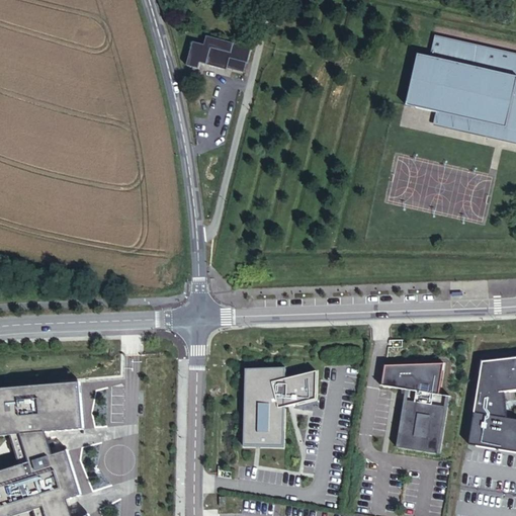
[(250,48),(203,34),(201,45),(188,40),(182,64),(195,68),(197,62),(223,69),(224,66),(236,70),(239,61),(245,63),(247,63),(250,48)]
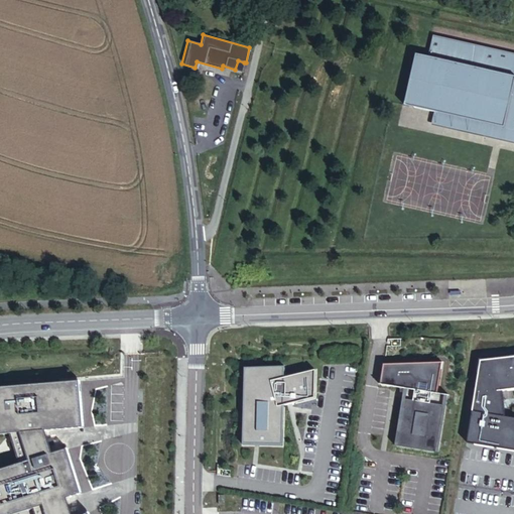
[(492,124),(490,136),(513,141),(513,53),(431,35),(426,55),(415,52),(403,105),(433,111),(492,124)]
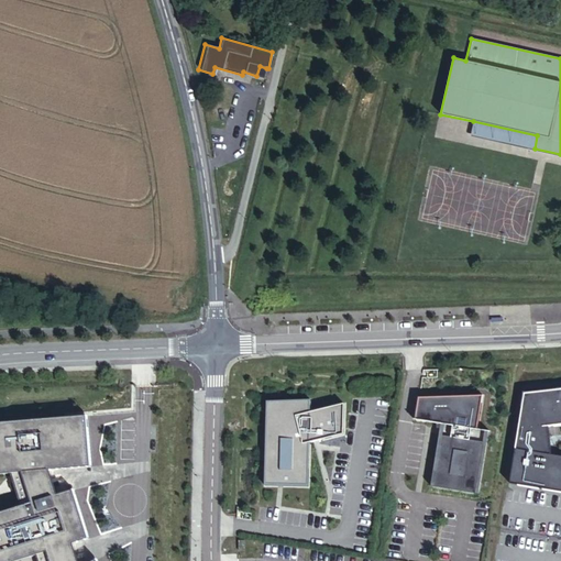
[(263,77),(266,68),(260,66),(256,76),(263,77)]
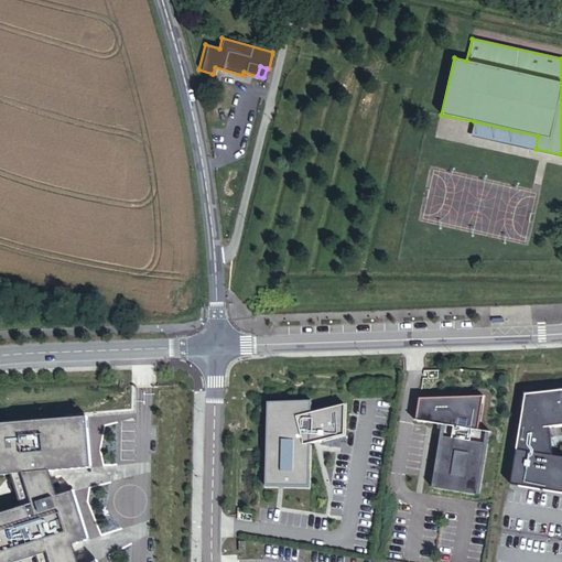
[(538,136),(474,121),(471,134),(536,149),(538,136)]
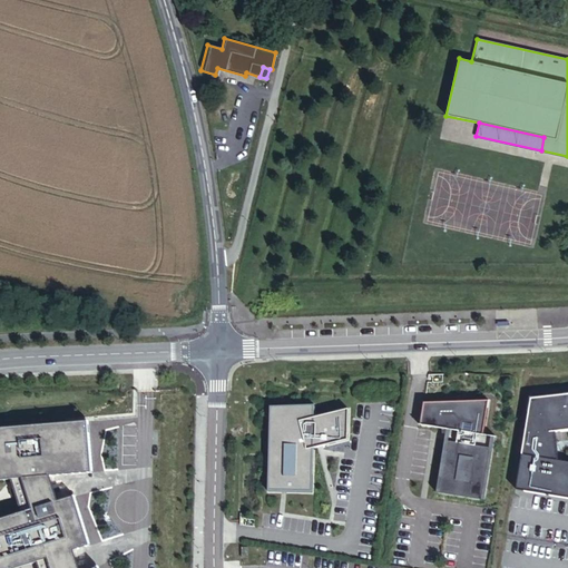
[(567,395),(528,402),(515,490),(567,498),(567,462),(539,458),(544,432),(567,429),(567,395)]
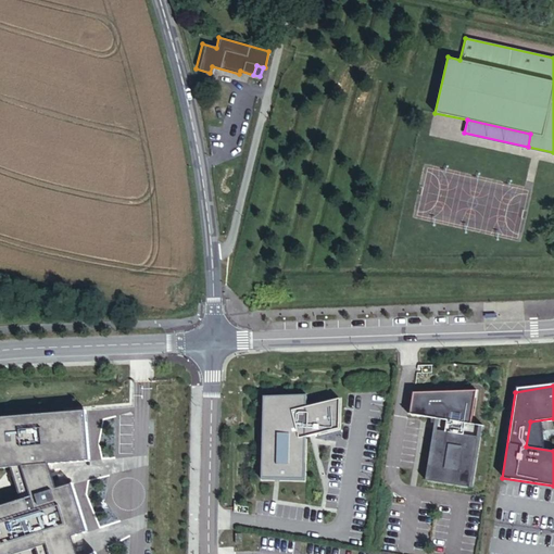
[(476,390),(412,389),(408,411),(437,415),(424,478),(465,487),(478,426),(469,424),(476,390)]
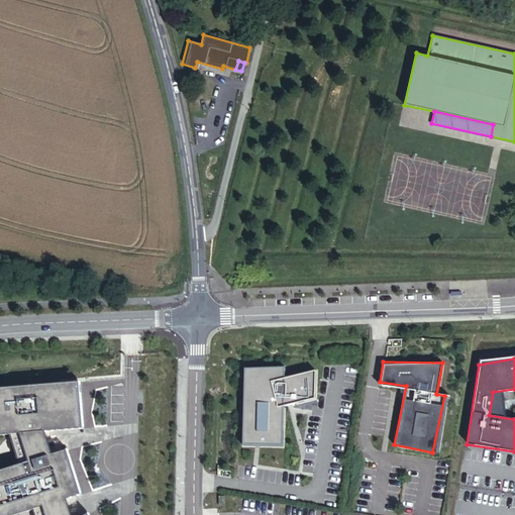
[(284,366),(243,367),(241,444),(282,445),(283,404),(314,397),(315,369),(283,377),(284,366)]
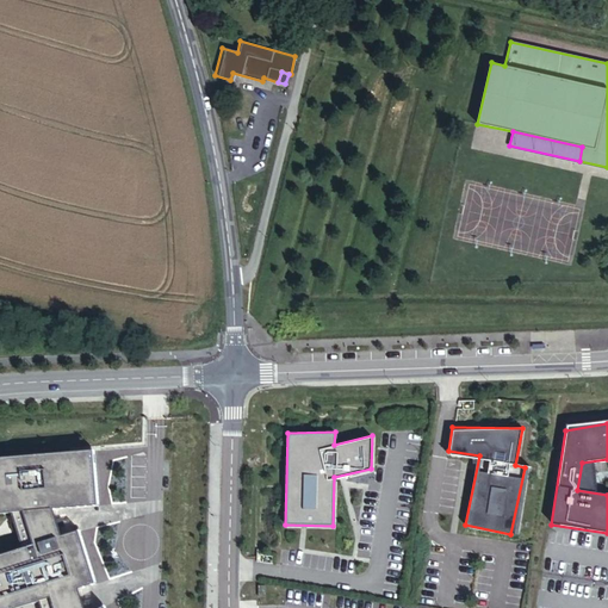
[(104,607),(103,605),(95,607),(84,607),(78,587),(94,582),(76,529),(61,535),(57,526),(62,525),(61,517),(56,519),(53,508),(97,504),(92,448),(0,456),(0,513),(11,512),(13,522),(10,523),(11,531),(16,529),(20,547),(0,552),(0,607),(12,607),(37,601),(41,607),(104,607)]
